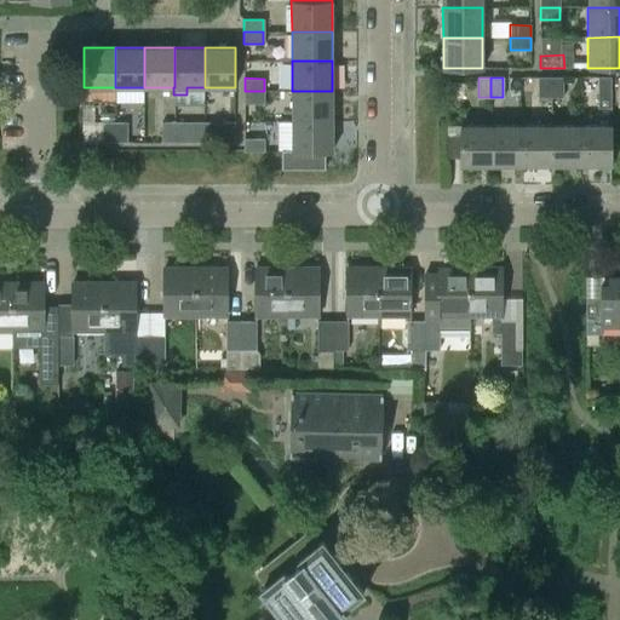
[(550,97),(550,78),(538,78),(538,97),(550,97)]
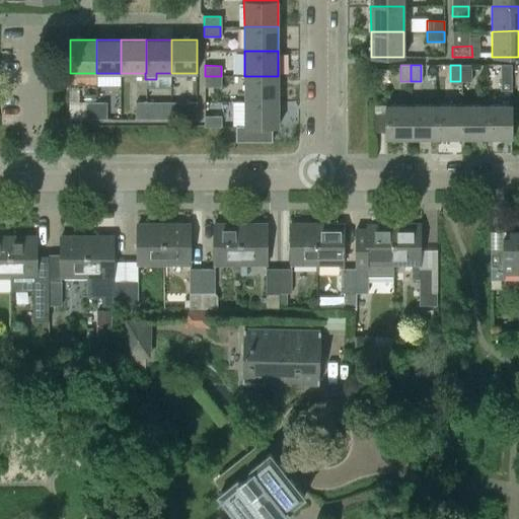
[(460,65),(460,81),(471,80),(471,65),(460,65)]
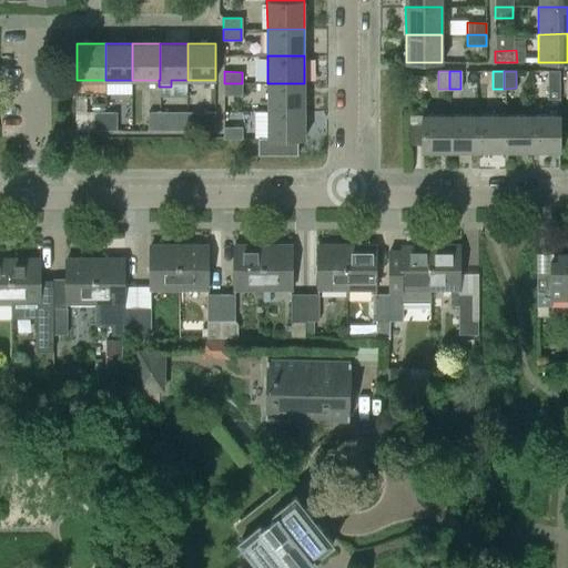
[(559,99),(559,89),(559,71),(547,71),(547,99),(559,99)]
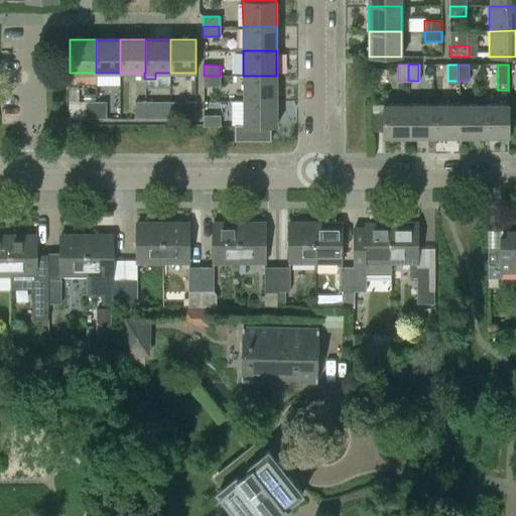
[(220,76),(204,76),(204,87),(220,87),(220,76)]
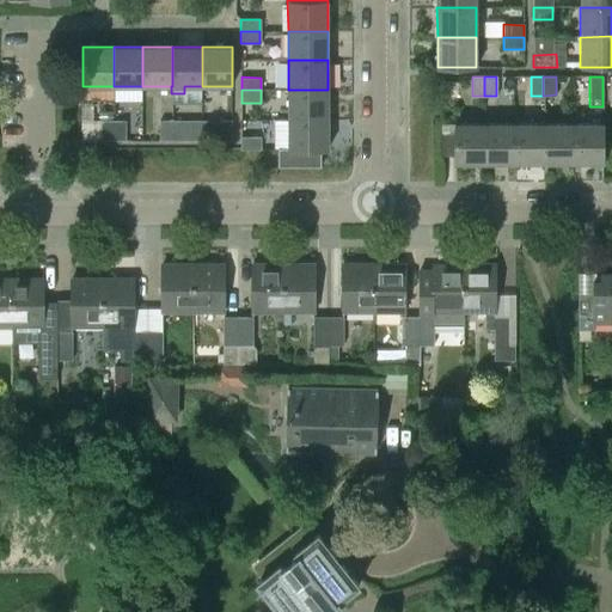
[(328,118),(328,90),(288,90),(288,118),(328,118)]
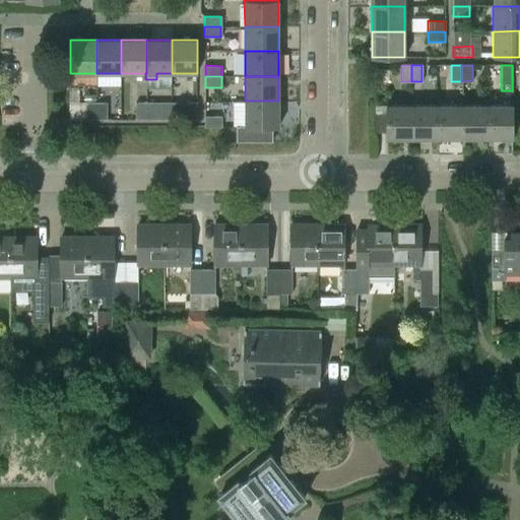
[(278,101),(245,101),(245,125),(236,125),(236,141),(272,141),(272,126),(278,126),(278,101)]
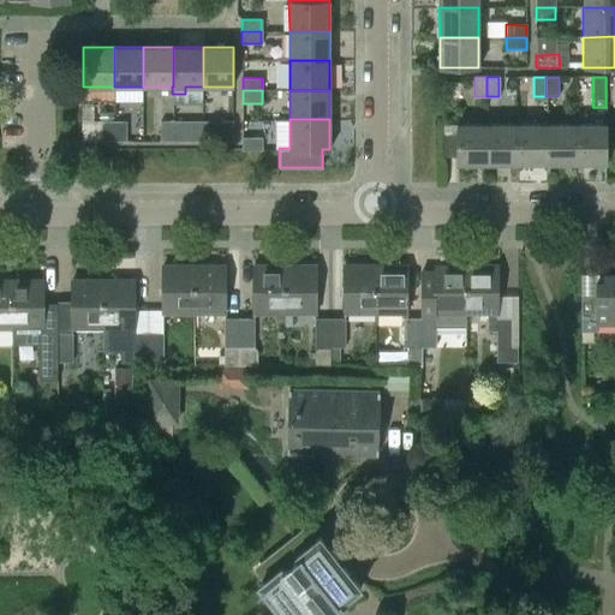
[(101,139),(114,139),(114,120),(101,120),(101,139)]
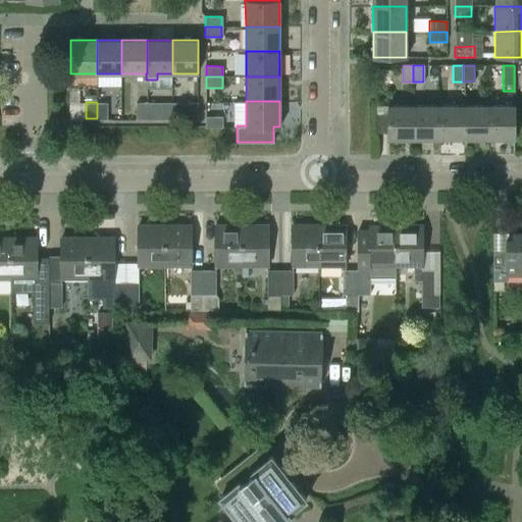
[(108,102),(97,102),(97,118),(107,118),(108,102)]
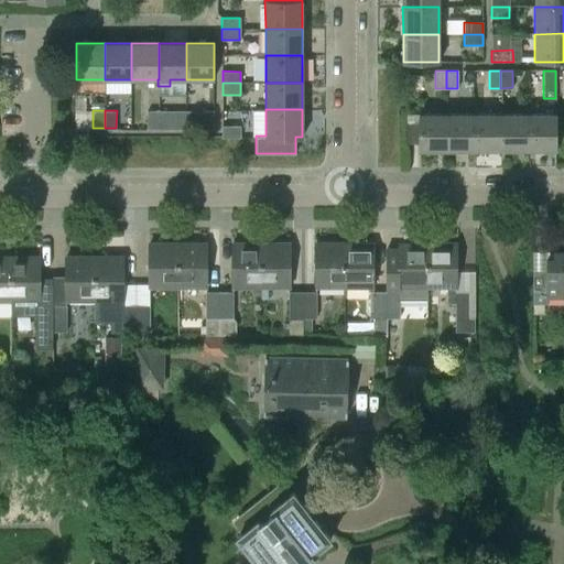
[(159,130),(159,111),(148,111),(148,130),(159,130)]
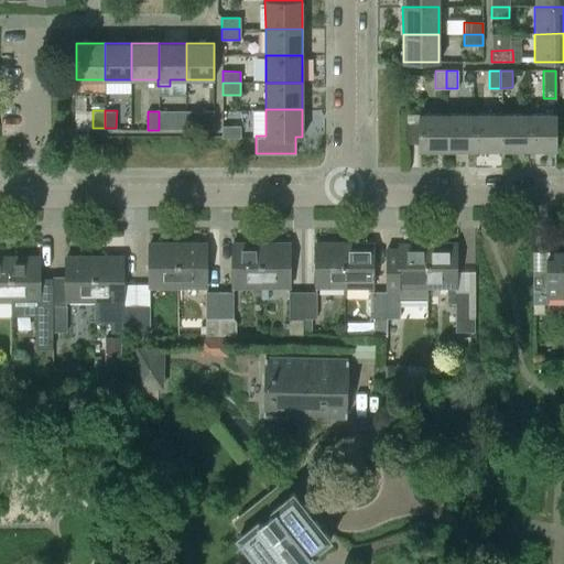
[(159,111),(159,130),(186,130),(186,111),(159,111)]
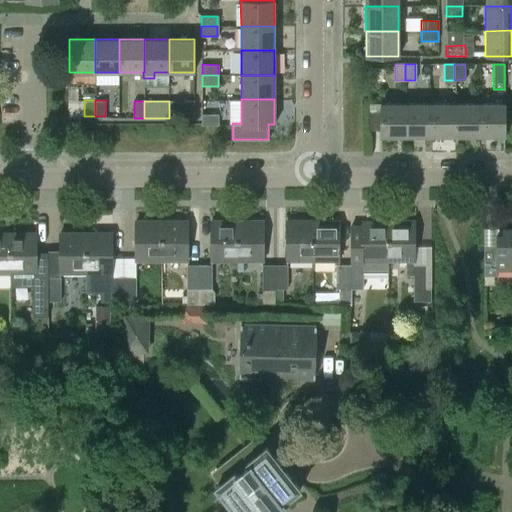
[(169,101),(169,118),(194,118),(194,101),(169,101)]
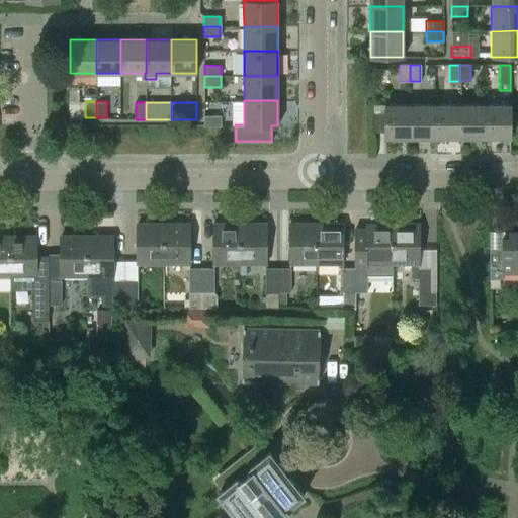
[(411,138),(411,104),(373,104),(373,130),(385,130),(385,138),(411,138)]
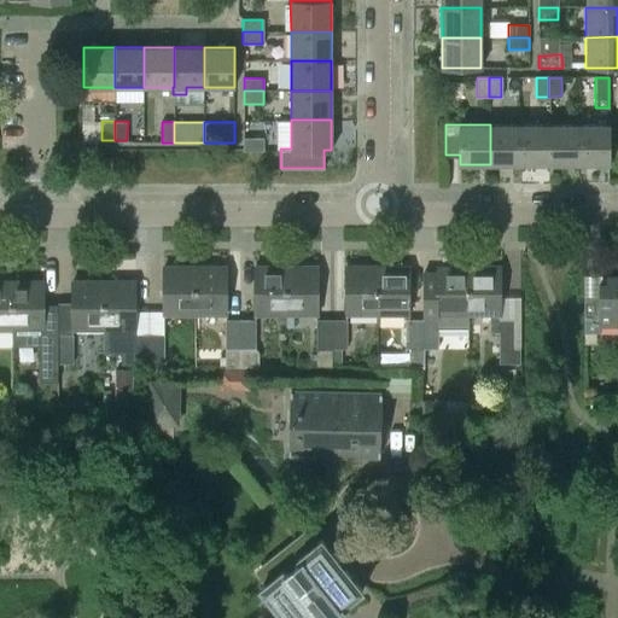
[(519,124),(490,124),(490,164),(519,164),(519,124)]
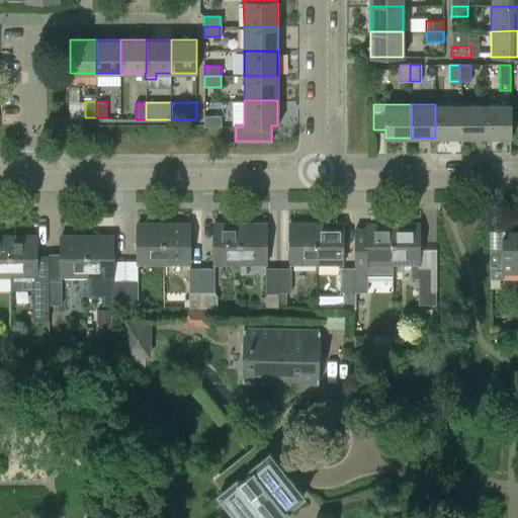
[(435,138),(460,138),(459,104),(435,104),(435,138)]
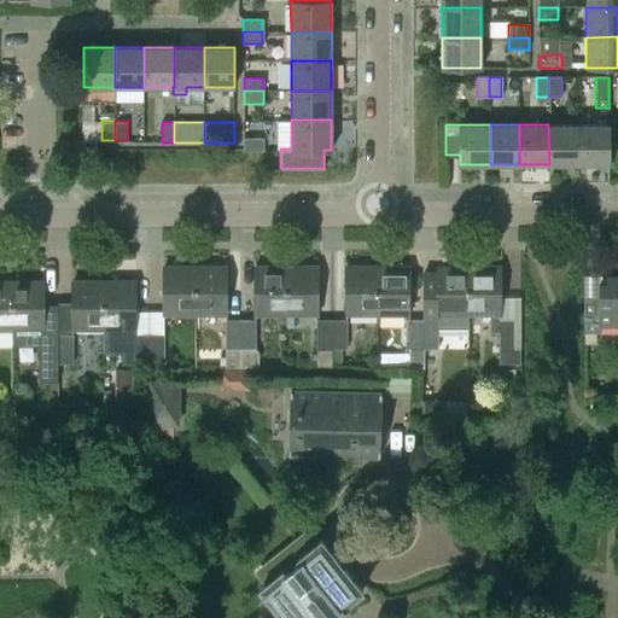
[(549,164),(578,164),(578,124),(548,124),(549,164)]
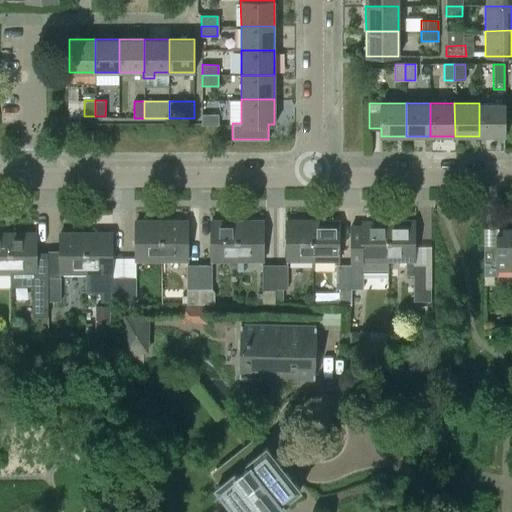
[(504,103),(479,103),(479,136),(504,135),(504,103)]
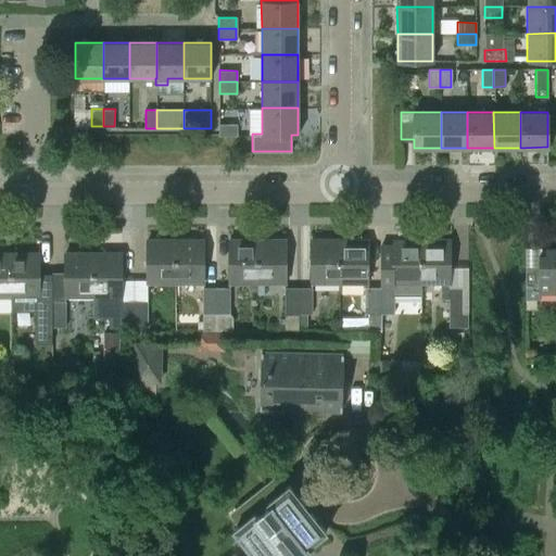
[(219,124),(219,136),(238,135),(238,124),(219,124)]
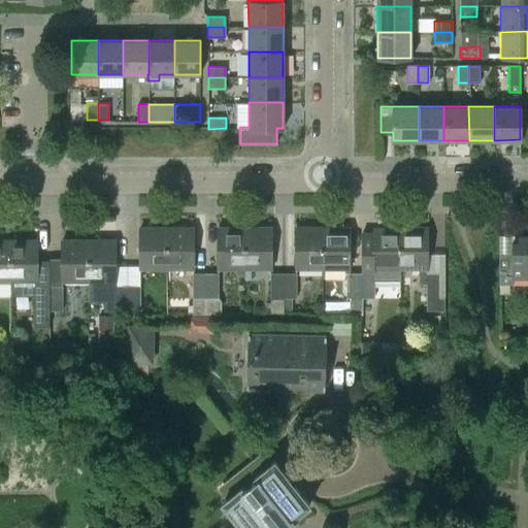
[(399,268),(399,227),(373,227),(373,233),(360,232),(360,273),(360,298),(372,298),(372,281),(399,281),(399,268)]
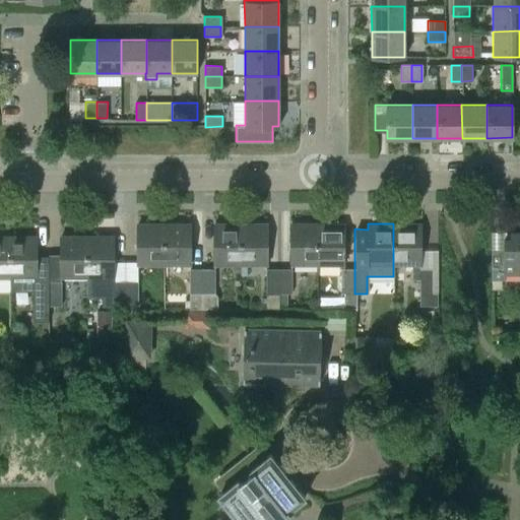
[(419,294),(421,294),(421,306),(437,306),(437,268),(420,268),(420,264),(419,264),(419,224),(393,223),(393,264),(412,264),(412,279),(419,279),(419,294)]
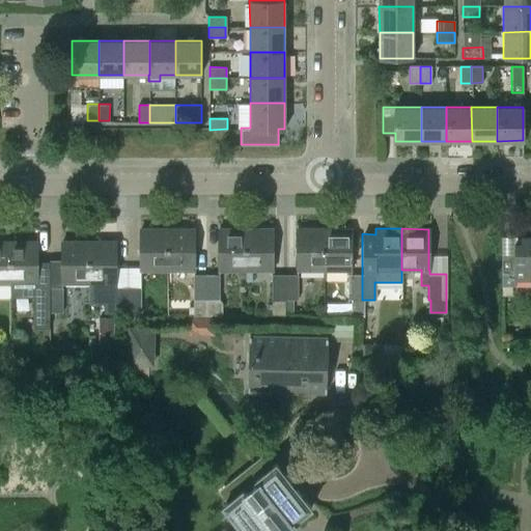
[(139,270),(166,270),(166,229),(139,229),(139,270)]
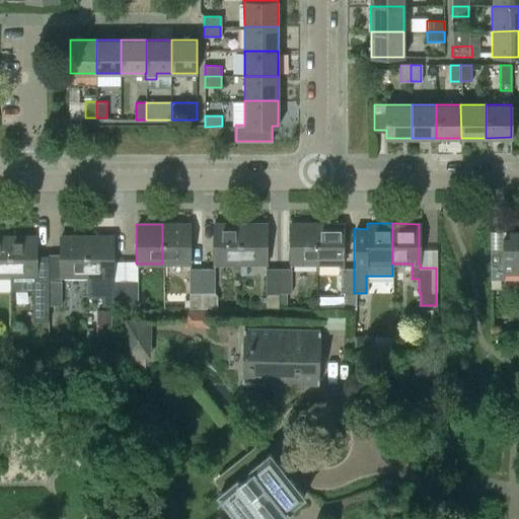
[(162,224),(162,264),(188,264),(188,224),(162,224)]
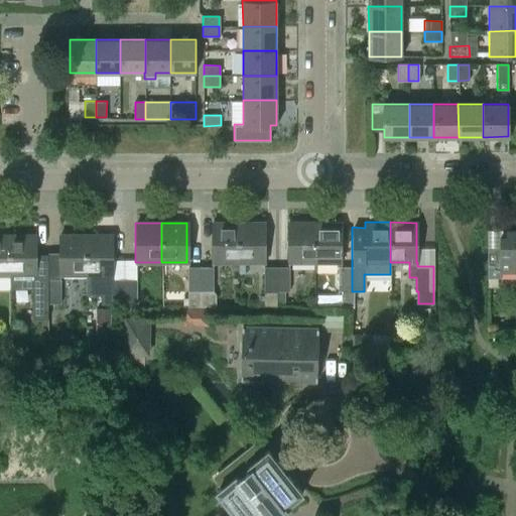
[(212,262),(238,262),(237,223),(211,223),(212,262)]
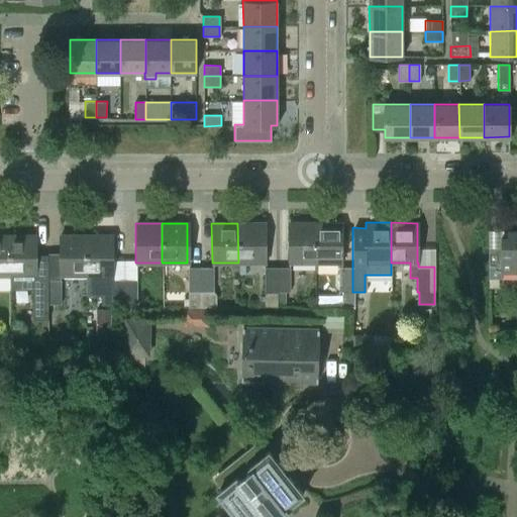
[(237,223),(238,263),(264,263),(264,223),(237,223)]
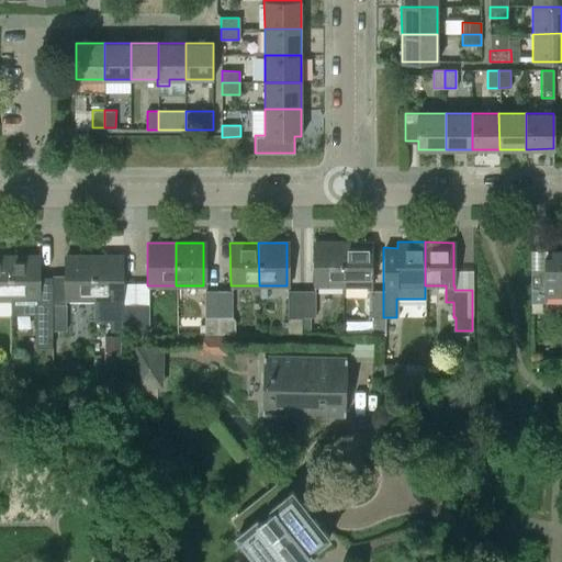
[(313,285),(341,285),(341,243),(313,243),(313,285)]
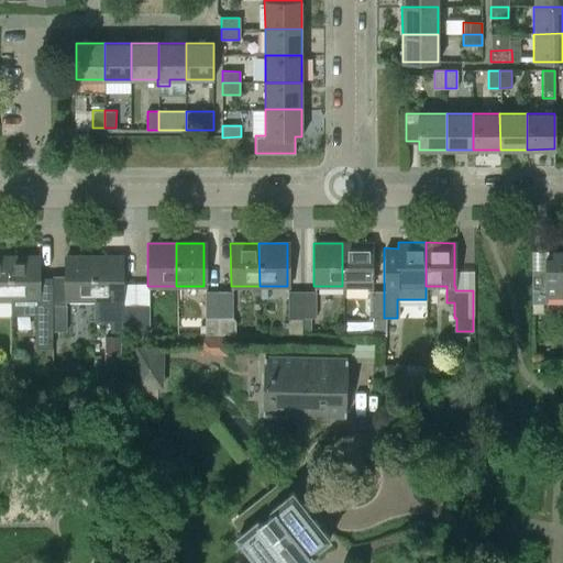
[(342,243),(342,286),(371,286),(371,243),(342,243)]
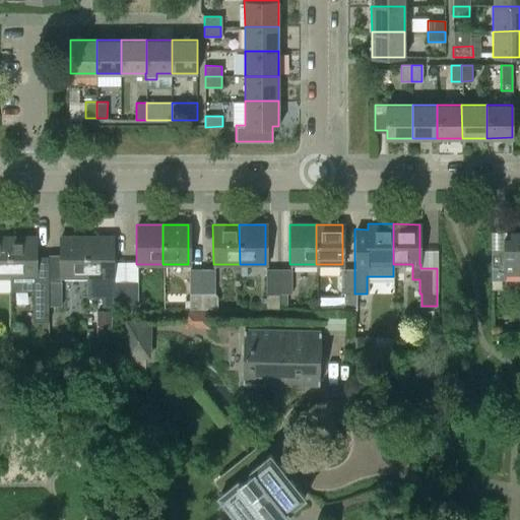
[(519,232),(510,233),(510,239),(503,239),(503,249),(491,249),(492,280),(505,280),(505,275),(519,274),(519,232)]
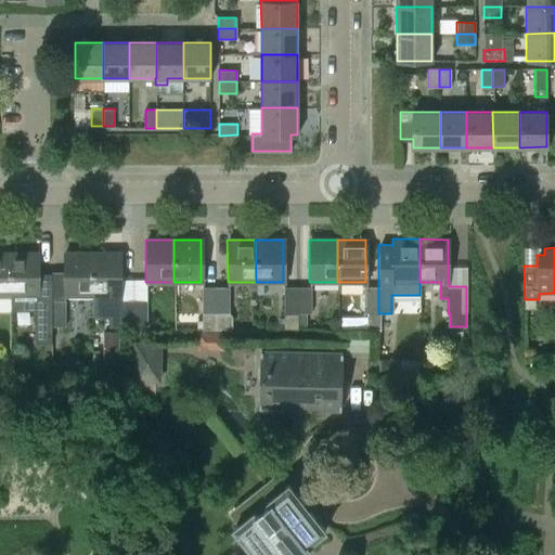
[(9,253),(9,296),(37,296),(37,252),(9,253)]
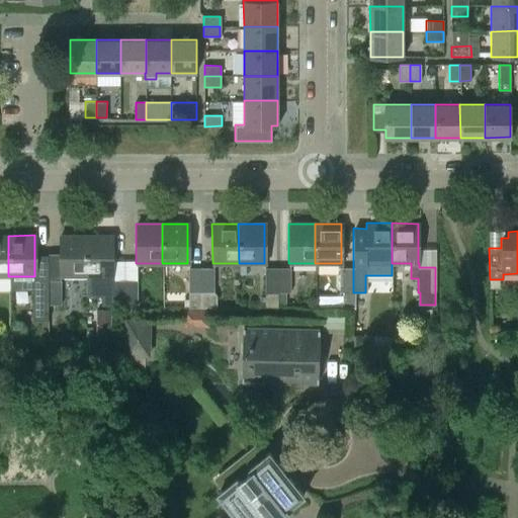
[(60,275),(85,275),(85,236),(60,235),(60,275)]
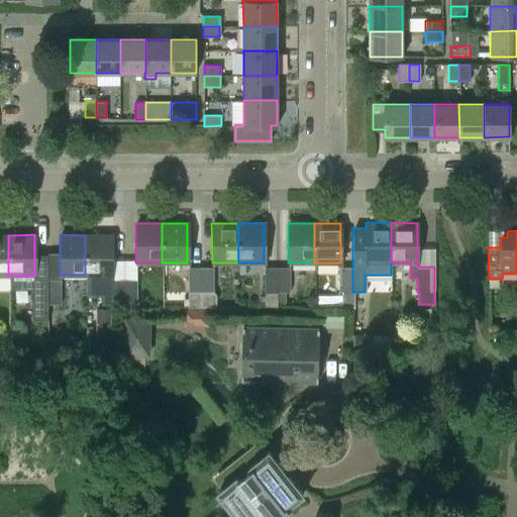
[(85,235),(85,275),(110,275),(110,235),(85,235)]
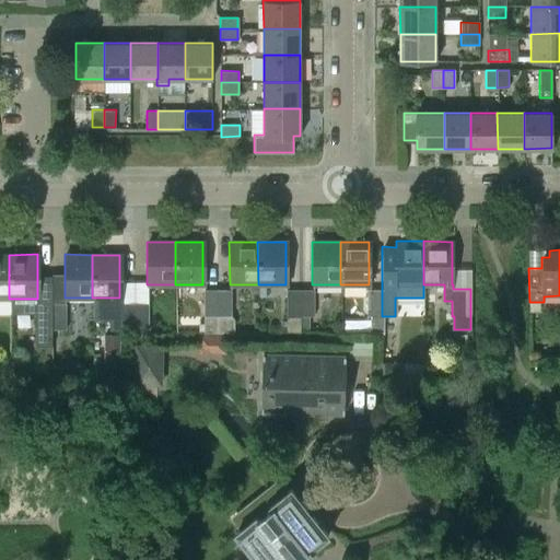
[(202,316),(203,316),(203,334),(218,334),(218,316),(217,316),(217,290),(202,290),(202,316)]
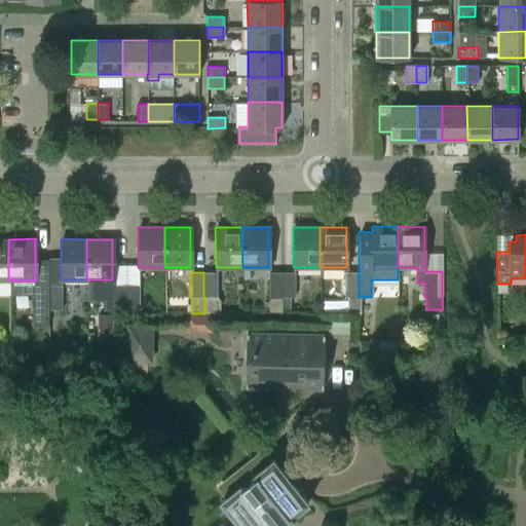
[(204,297),(204,313),(221,313),(221,301),(218,298),(216,298),(216,272),(203,272),(203,297),(204,297)]
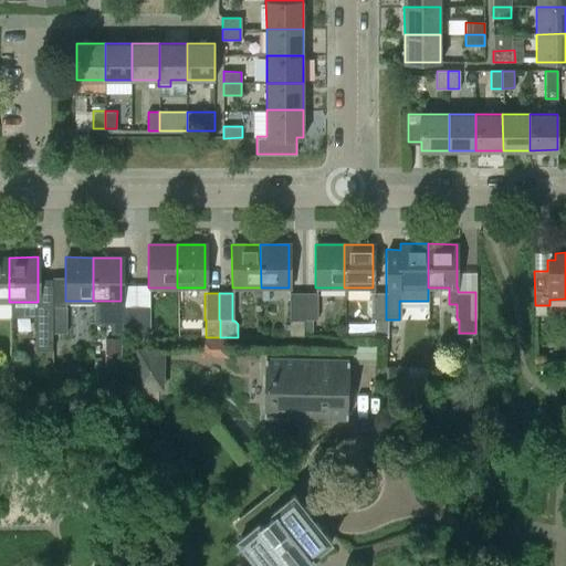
[(289,320),(290,320),(290,337),(304,337),(304,320),(303,320),(303,293),(289,293),(289,320)]
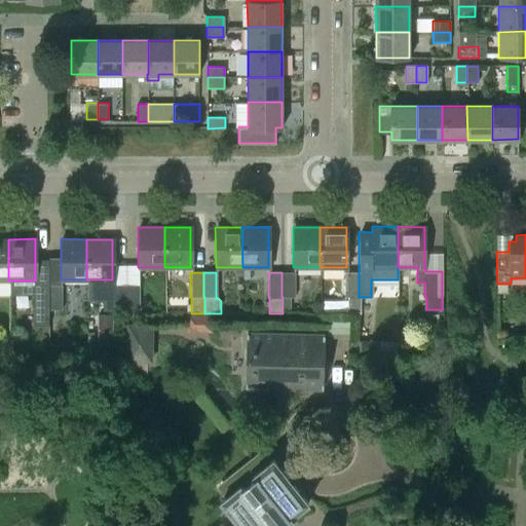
[(294,272),(282,272),(282,297),(283,297),(294,297),(294,272)]
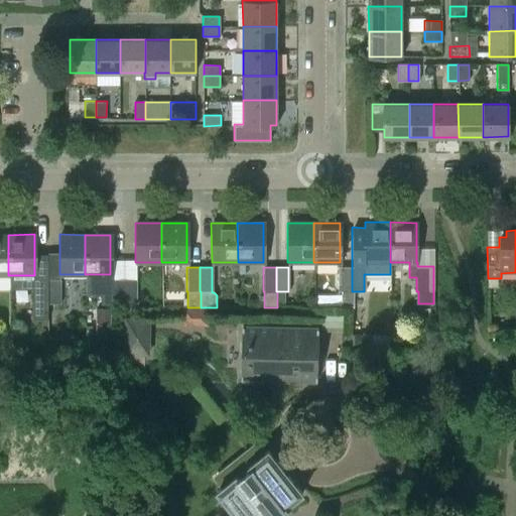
[(338,291),(352,291),(352,267),(338,267),(338,291)]
